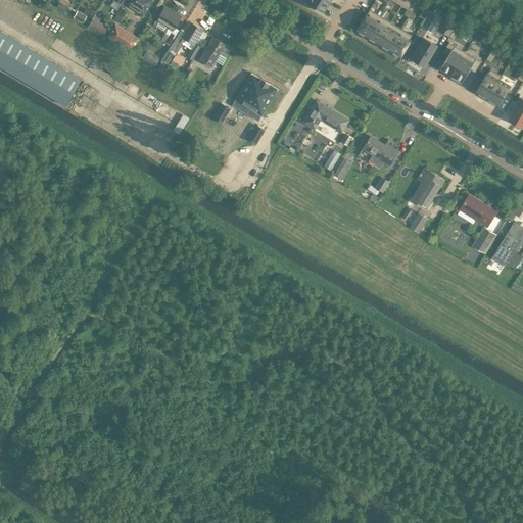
[(67,6),(59,0),(55,7),(63,12),(67,6)]
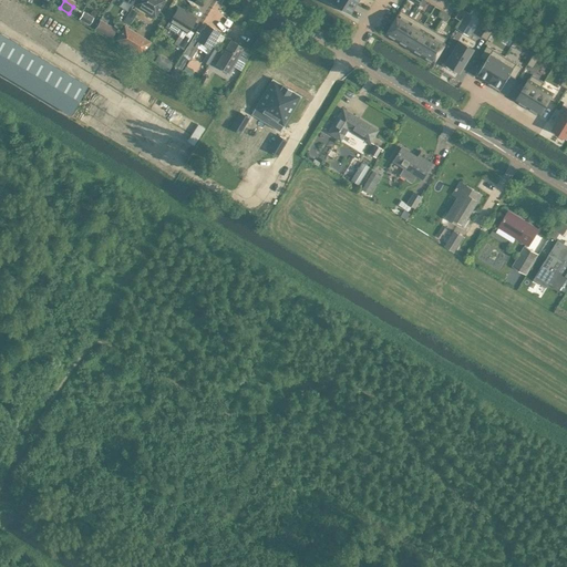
[(136,0),(135,3),(156,17),(165,0),(136,0)]
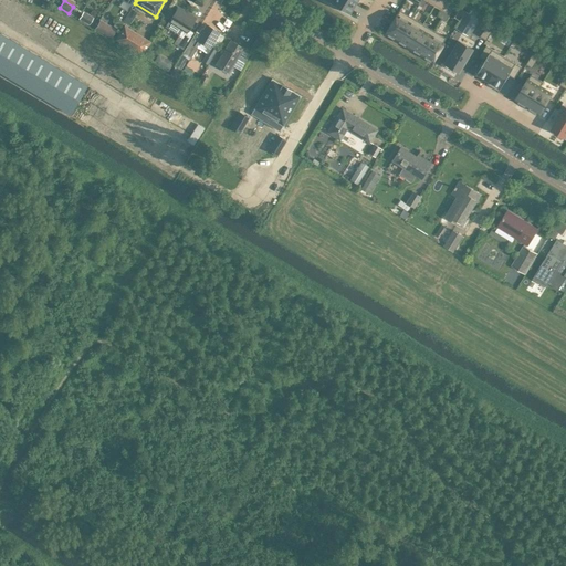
[(331,0),(331,2),(349,13),(356,2),(350,0),(331,0)]
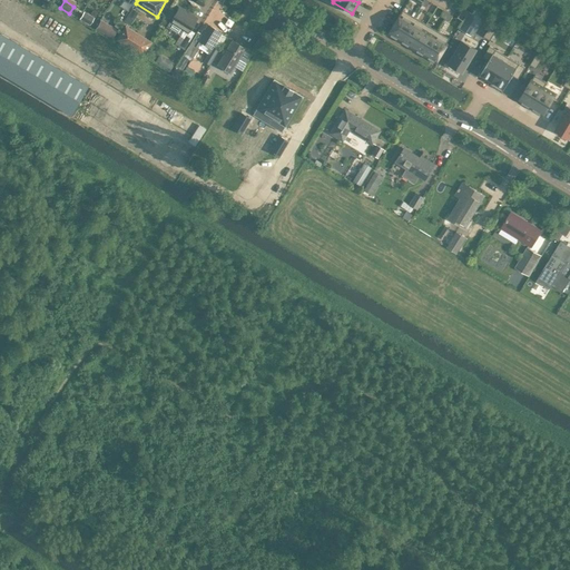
[(172,20),(167,27),(180,35),(175,43),(185,49),(195,32),(190,30),(197,18),(179,7),(176,12),(172,20)]
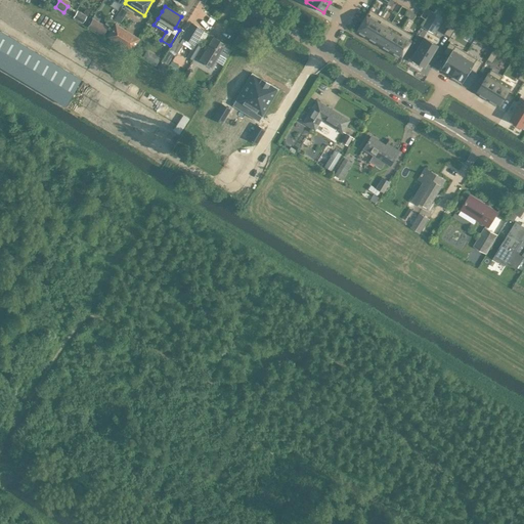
[(370,9),(357,31),(367,38),(381,15),(370,9)]
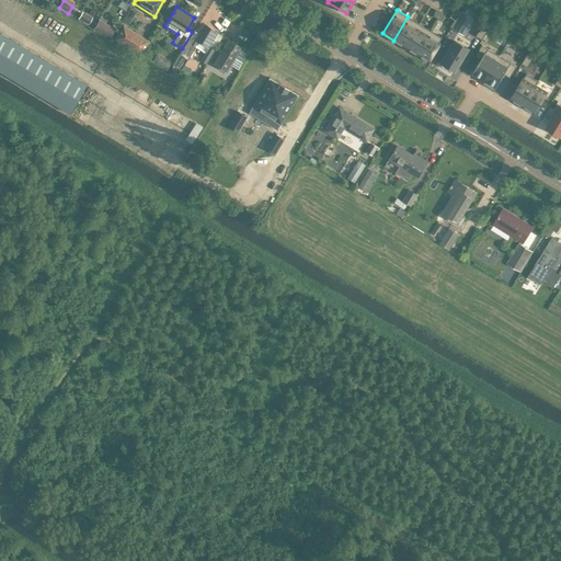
[(93,18),(83,12),(79,19),(89,24),(93,18)]
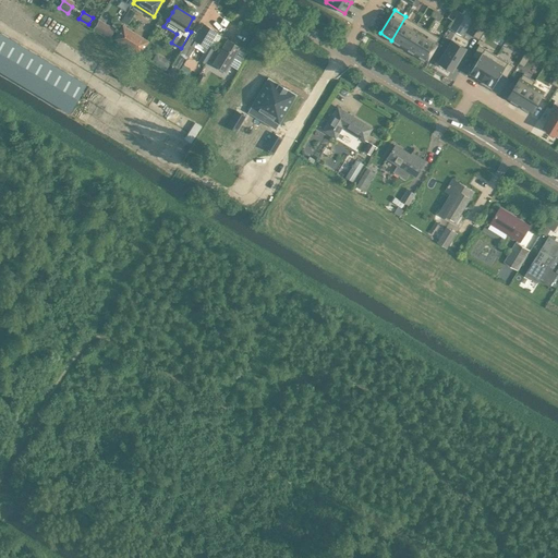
[(460,12),(452,23),(464,31),(471,19),(460,12)]
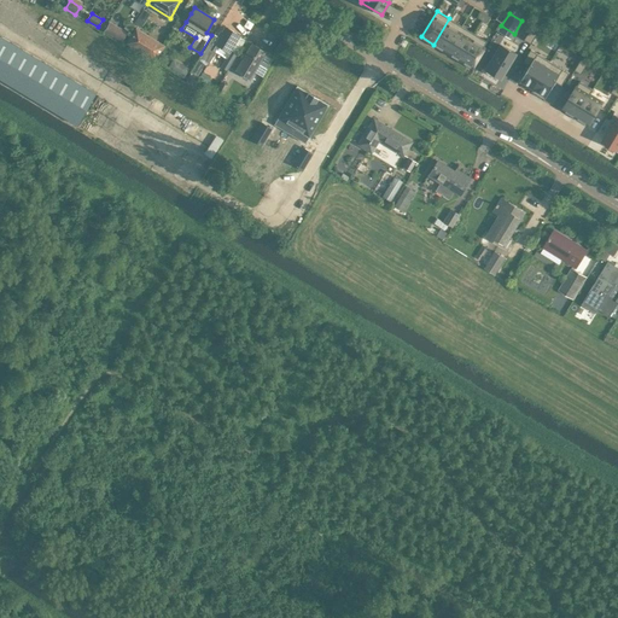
[(449,18),(433,45),(447,52),(462,25),(449,18)]
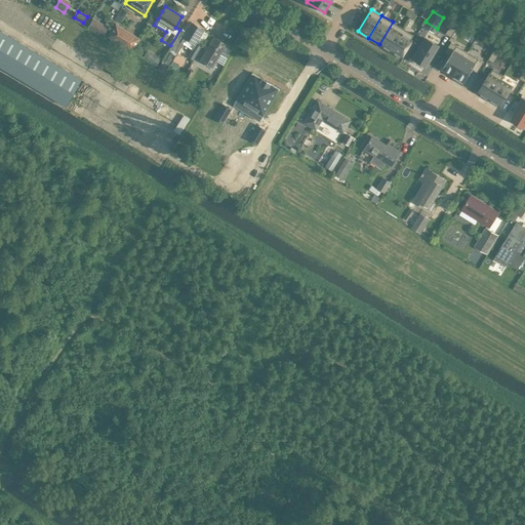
[(108,27),(94,19),(89,26),(103,34),(108,27)]
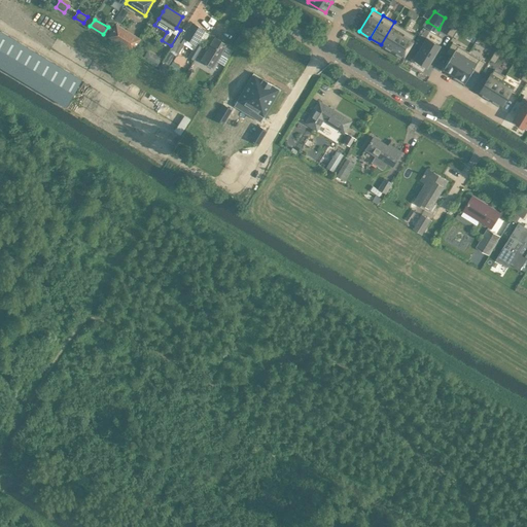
[(394,22),(381,44),(391,50),(405,29),(394,22)]
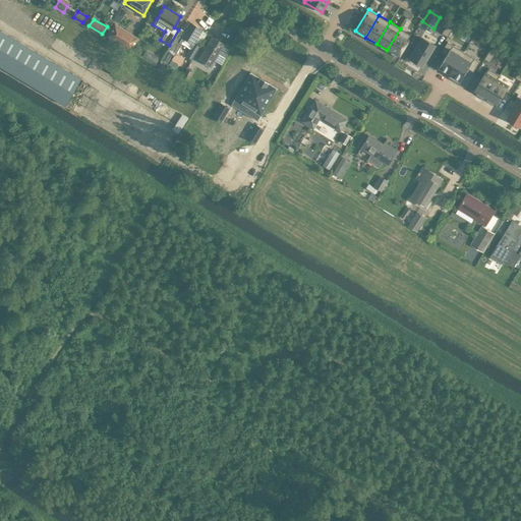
[(181,29),(168,50),(173,54),(175,55),(182,43),(191,49),(186,56),(191,59),(199,45),(194,43),(203,31),(190,22),(185,32),(181,29)]
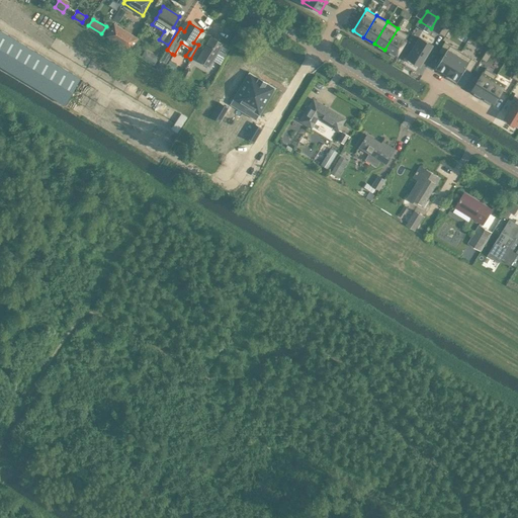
[(440,32),(446,36),(452,25),(447,22),(440,32)]
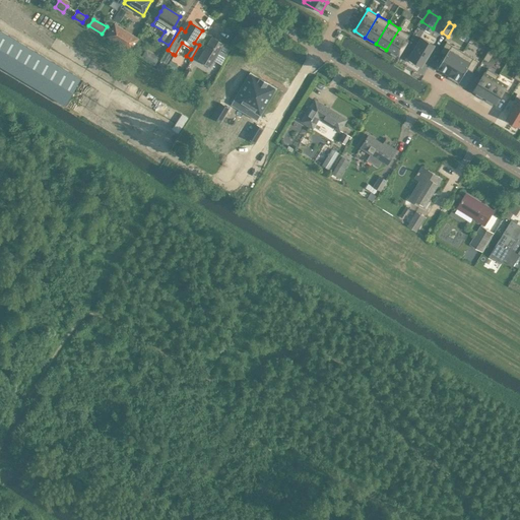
[(138,40),(116,25),(108,38),(131,51),(138,40)]
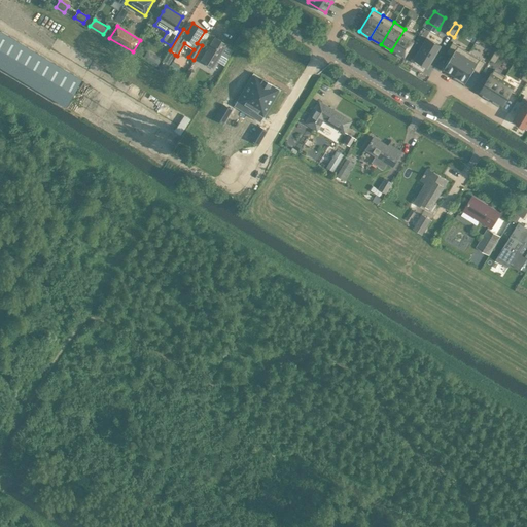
[(405,29),(391,50),(402,58),(416,35),(405,29)]
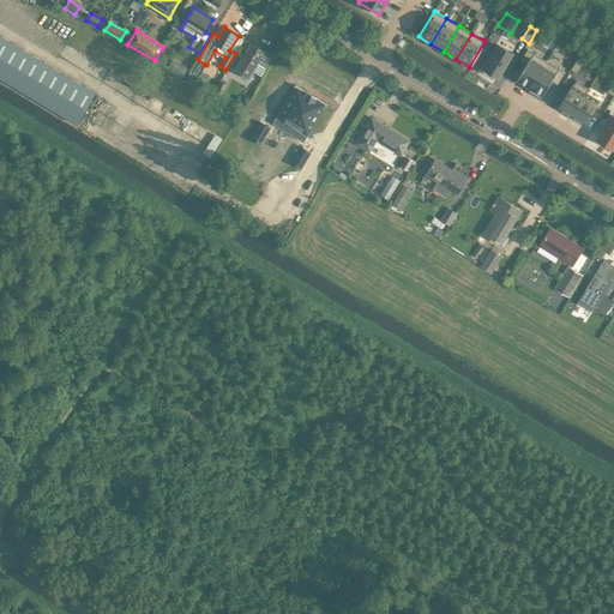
[(0,77),(77,124),(95,92),(0,35),(0,77)]
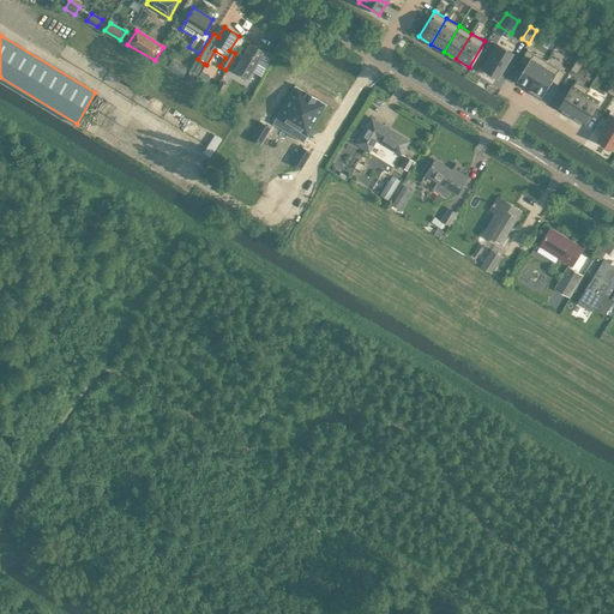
[(264,52),(251,43),(234,70),(248,78),(264,52)]
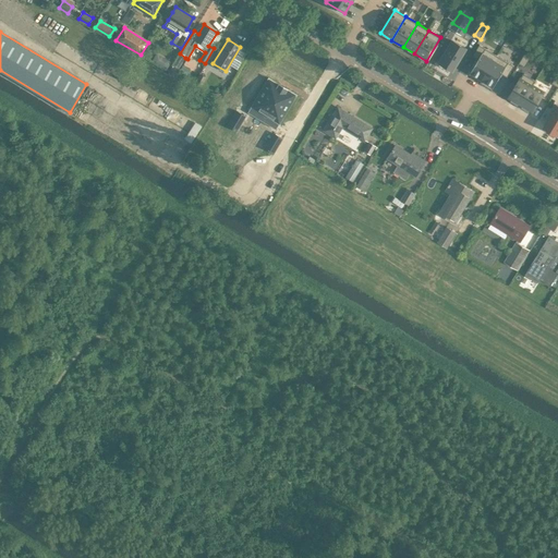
[(439,62),(452,70),(465,48),(452,40),(439,62)]
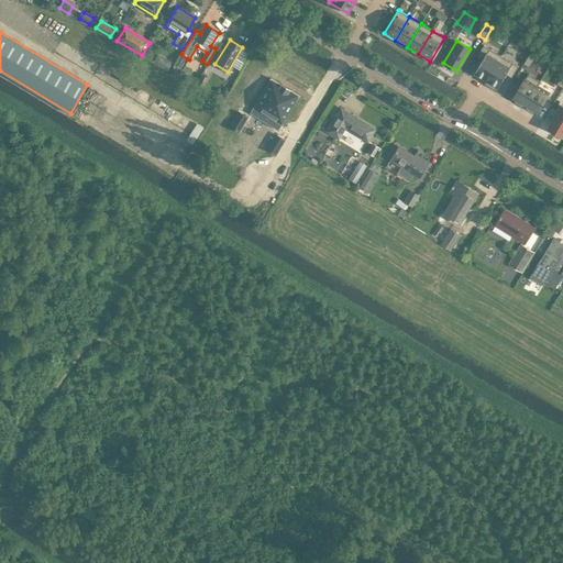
[(483,59),(475,73),(487,80),(501,55),(484,45),(477,56),(483,59)]
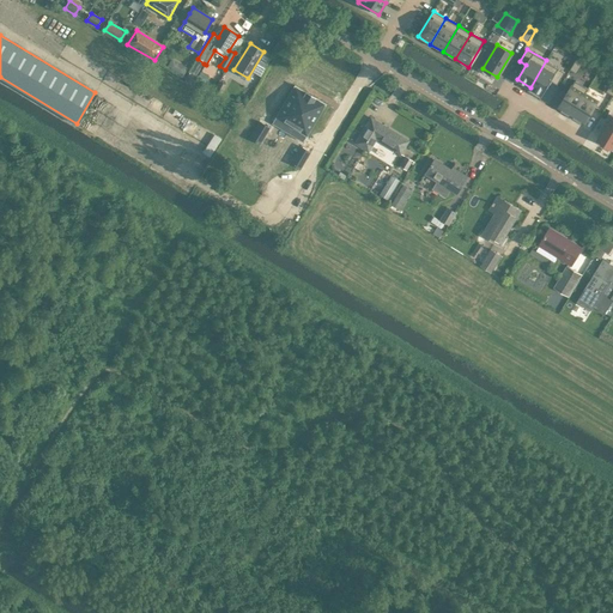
[(571,70),(577,73),(586,61),(578,56),(571,70)]
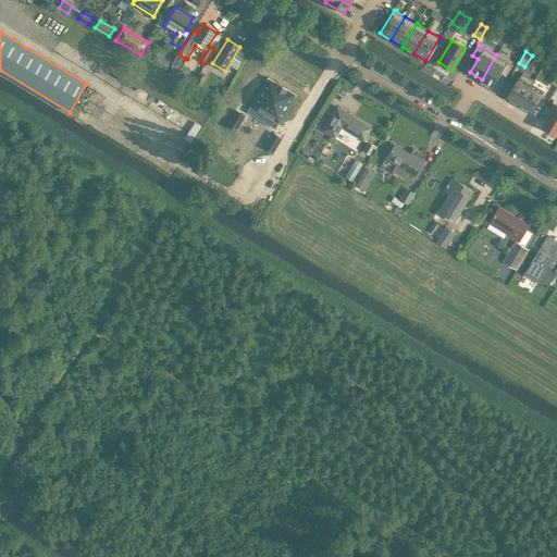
[(496,54),(482,79),(493,86),(502,73),(507,76),(514,65),(496,54)]
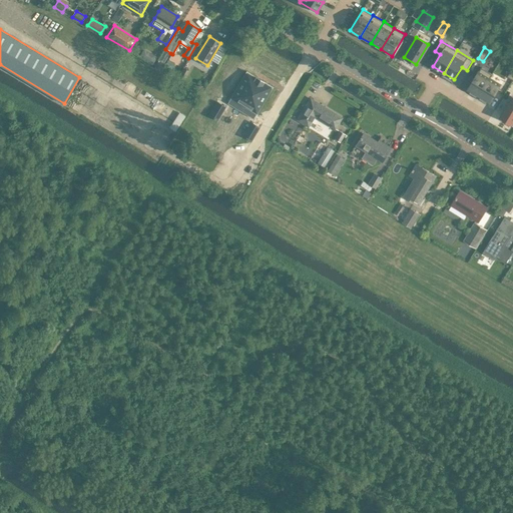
[(150,53),(147,59),(152,62),(155,57),(150,53)]
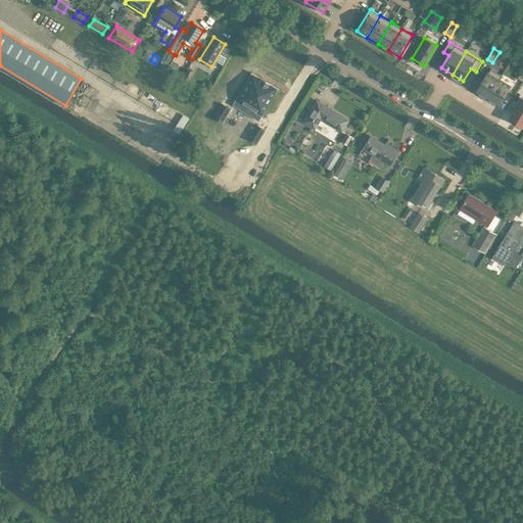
[(164,74),(169,67),(161,63),(157,69),(164,74)]
